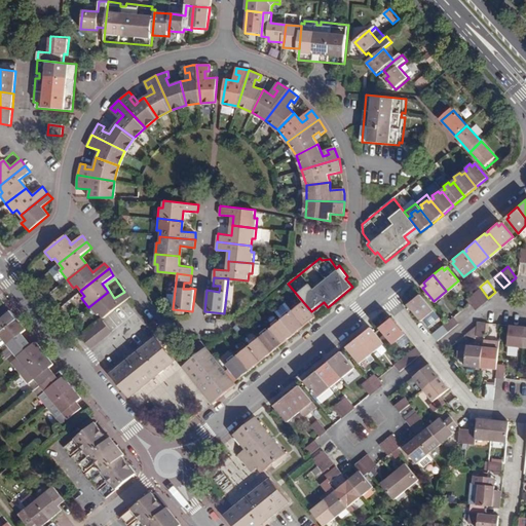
[(480,289),(473,294),(482,305),(489,300),(480,289)]
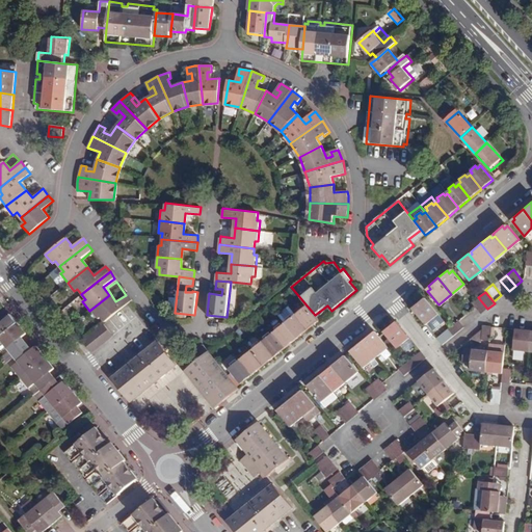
[(109,295),(89,311),(97,319),(99,317),(104,322),(132,299),(127,293),(115,302),(109,295)]
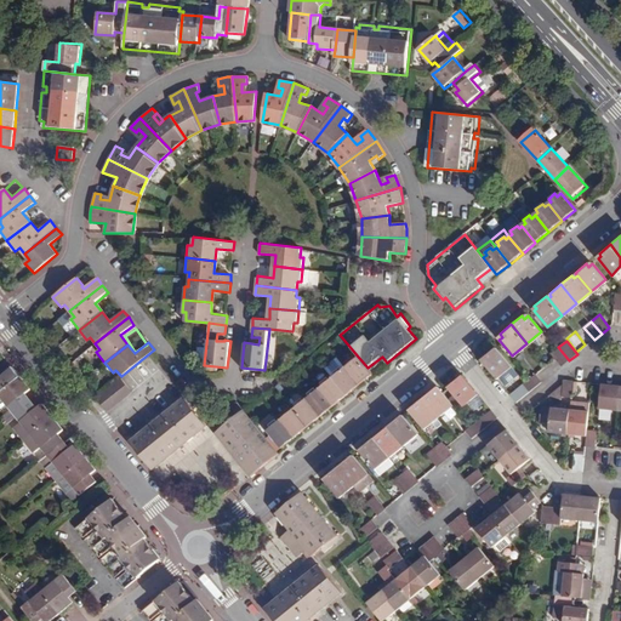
[(569,360),(558,347),(550,353),(562,366),(569,360)]
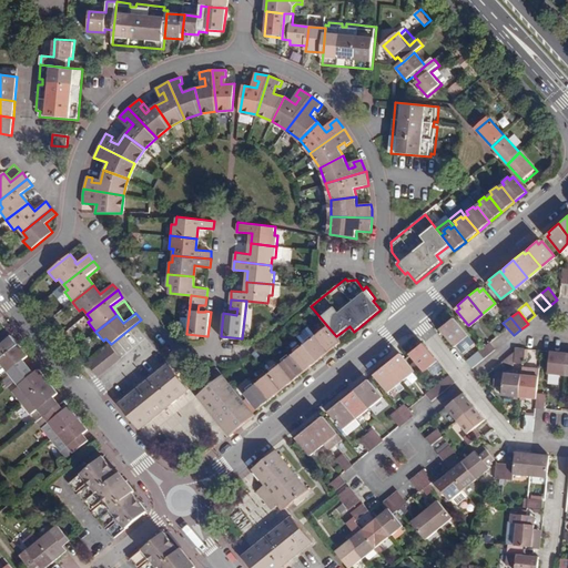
[(455,347),(468,336),(454,318),(443,327),(445,331),(443,332),(455,347)]
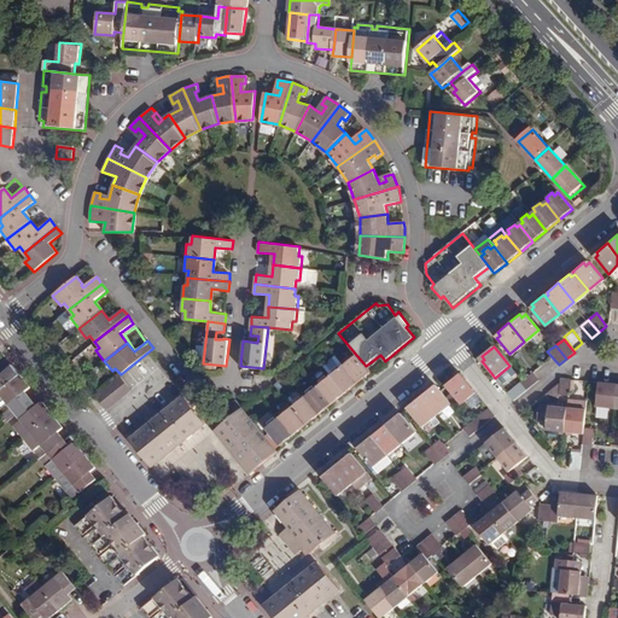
[(366,366),(357,356),(353,360),(350,356),(343,361),(347,366),(344,367),(357,383),(371,373),(366,366)]
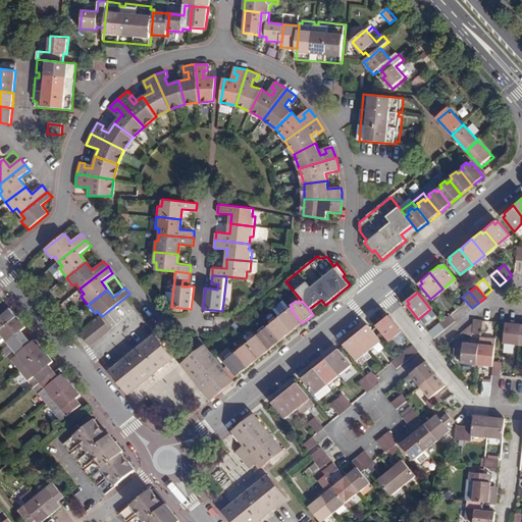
[(291,310),(283,302),(273,311),(279,318),(281,317),(280,315),(279,314),(280,313),(284,310),(286,313),(291,310)]
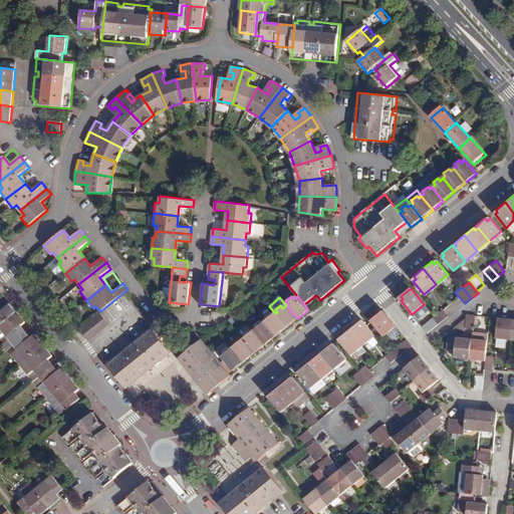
[(0,326),(18,312),(11,304),(0,313),(0,326)]
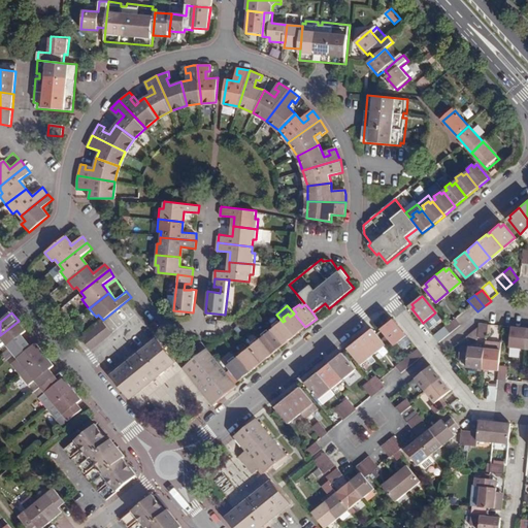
[(294,336),(305,327),(294,314),(290,317),(288,314),(284,317),(283,318),(284,319),(285,321),(283,322),(294,336)]
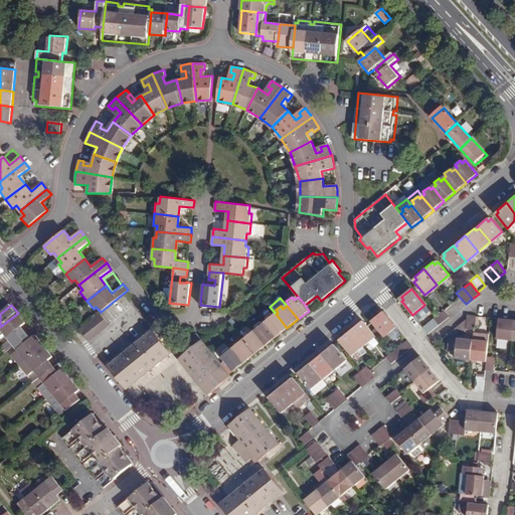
[(434,319),(439,326),(450,317),(444,311),(434,319)]
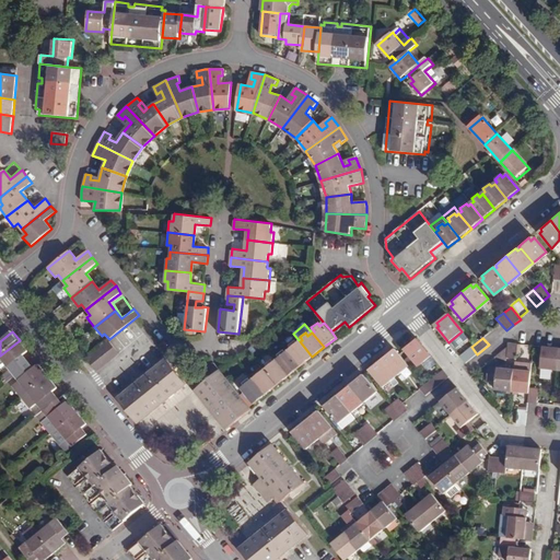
[(27,351),(20,340),(0,356),(0,360),(6,366),(9,371),(13,375),(28,362),(22,356),(27,351)]
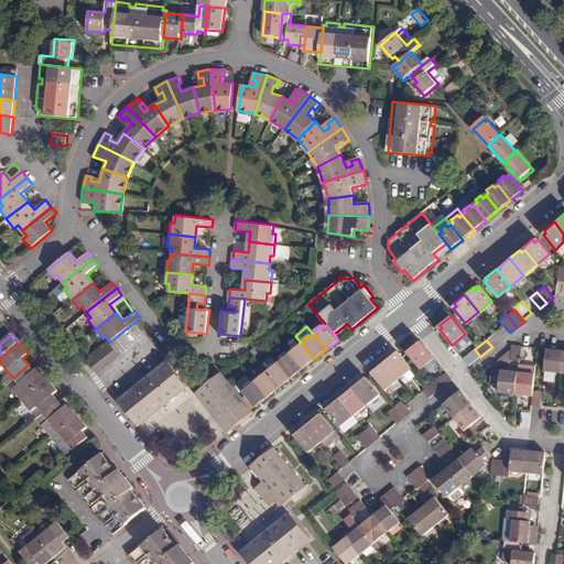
[(114,359),(119,355),(109,344),(105,348),(114,359)]
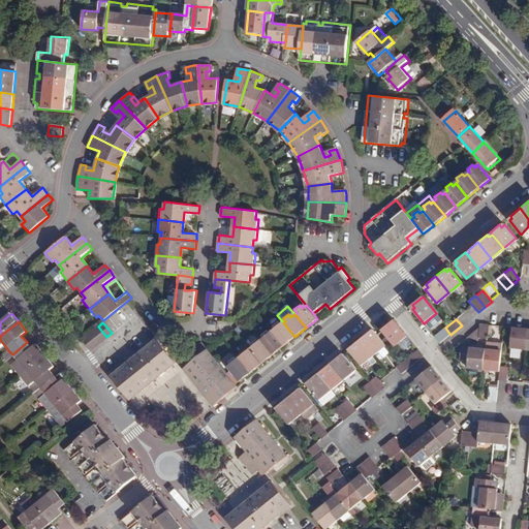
[(294,337),(283,322),(280,325),(278,322),(273,327),(275,330),(273,332),(284,345),(294,337)]
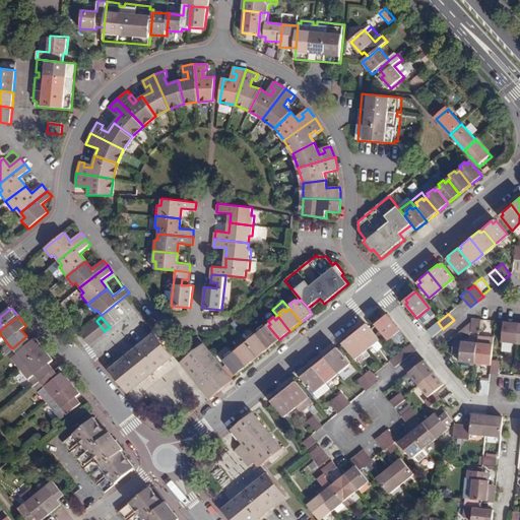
[(385,317),(376,324),(388,340),(401,330),(390,317),(387,319),(385,317)]
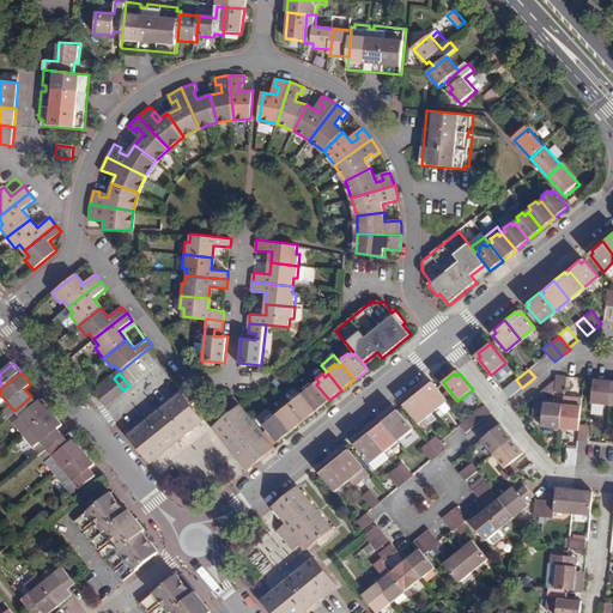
[(564,393),(566,377),(556,376),(554,390),(564,393)]
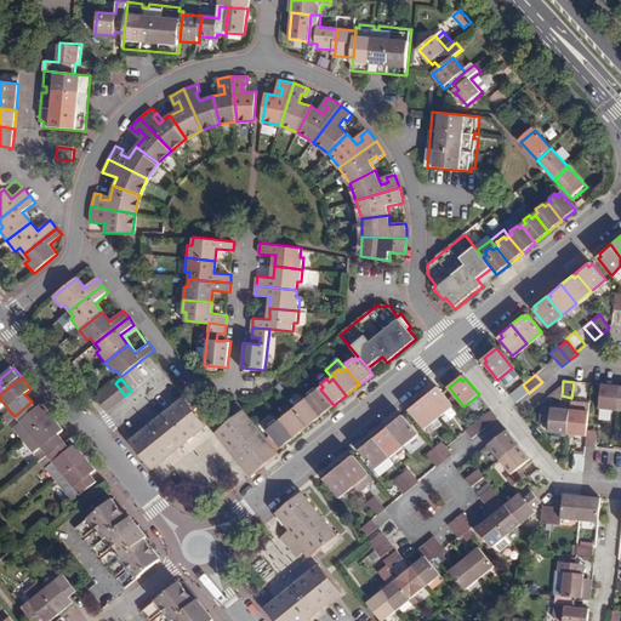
[(113,405),(125,396),(115,383),(102,393),(113,405)]
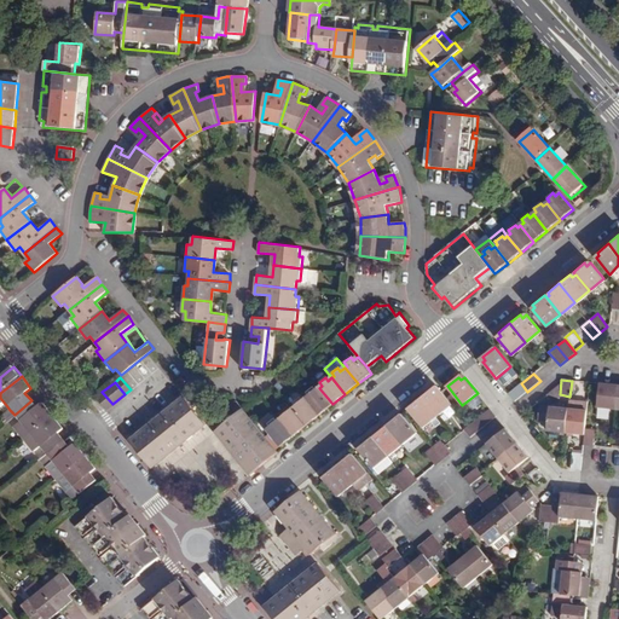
[(515,401),(527,392),(521,383),(508,393),(515,401)]
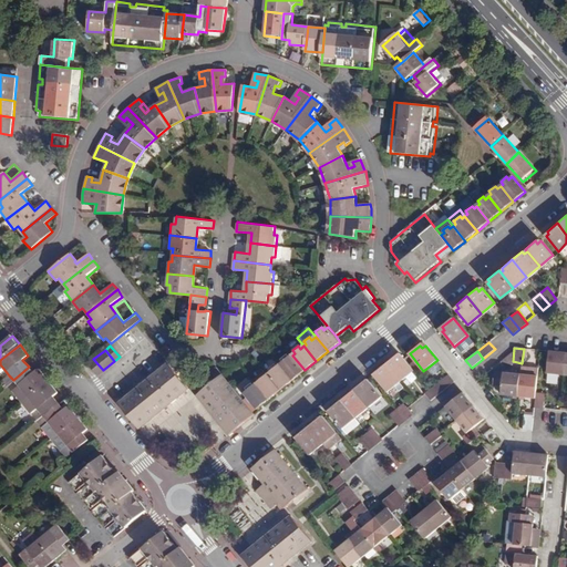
[(546,373),(564,375),(566,353),(559,352),(553,352),(553,356),(548,354),(546,373)]
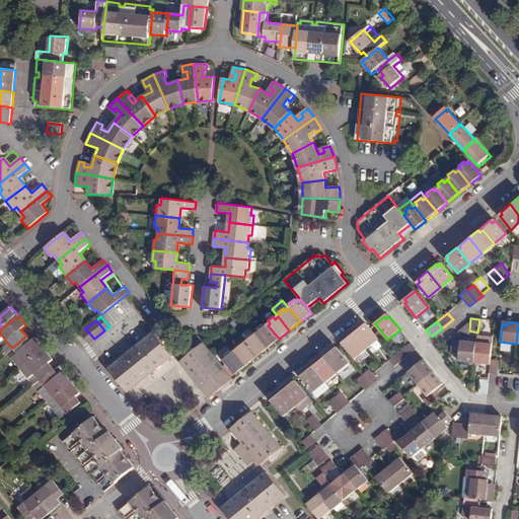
[(361,325),(353,331),(367,349),(378,339),(367,324),(363,327),(361,325)]
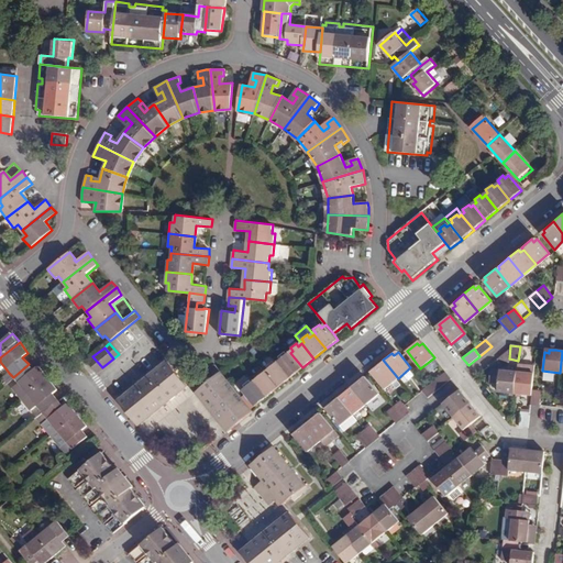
[(280,361),(278,363),(290,377),(302,367),(290,353),(286,356),(284,353),(278,357),(280,361)]
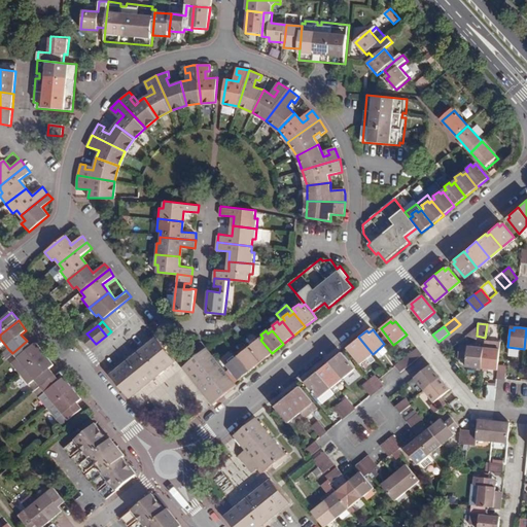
[(96,344),(86,334),(81,338),(91,349),(96,344)]
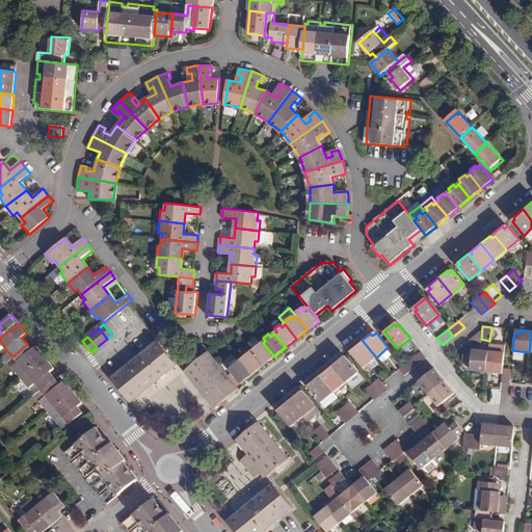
[(376,357),(362,340),(352,348),(353,350),(351,353),(363,368),(376,357)]
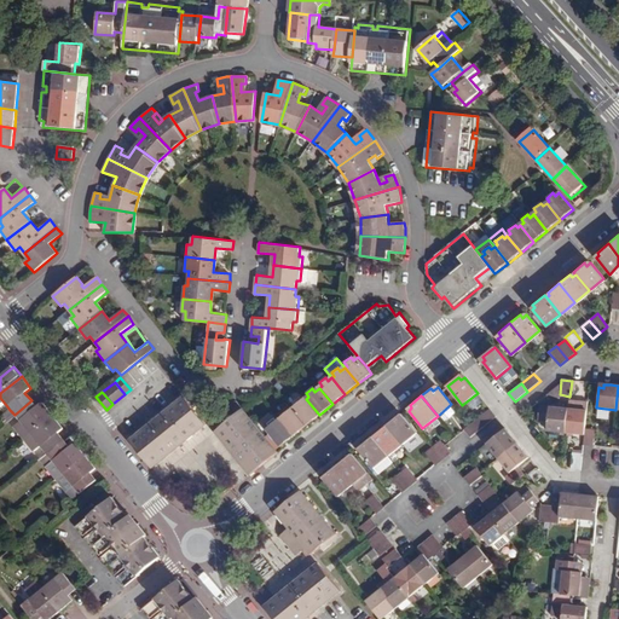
[(319,415),(306,399),(302,401),(299,398),(293,403),(296,406),(293,409),(306,426),(319,415)]
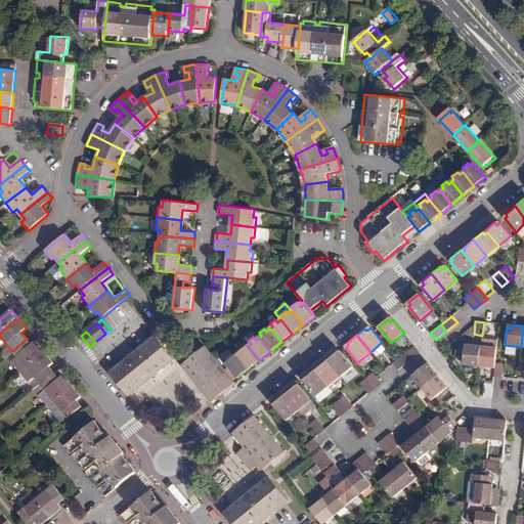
[(138,392),(168,367),(165,363),(172,357),(165,348),(167,346),(162,341),(160,343),(156,338),(111,375),(127,394),(135,387),(138,392)]
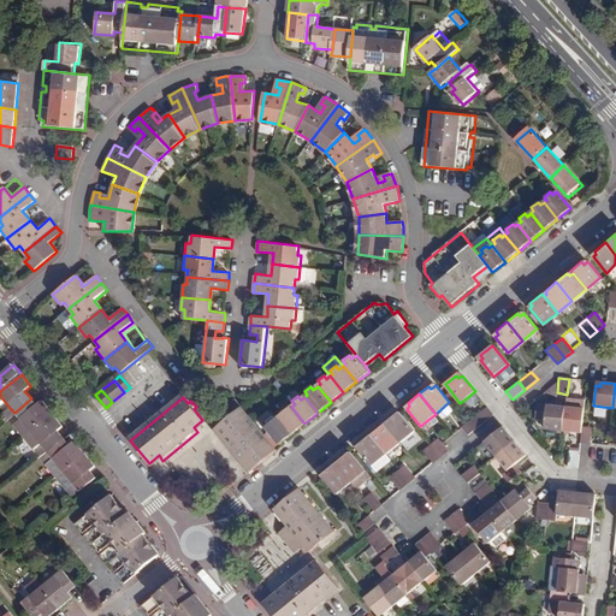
[(23,438),(53,414),(43,402),(37,407),(31,398),(15,413),(7,419),(10,422),(17,416),(19,420),(13,426),(23,438)]
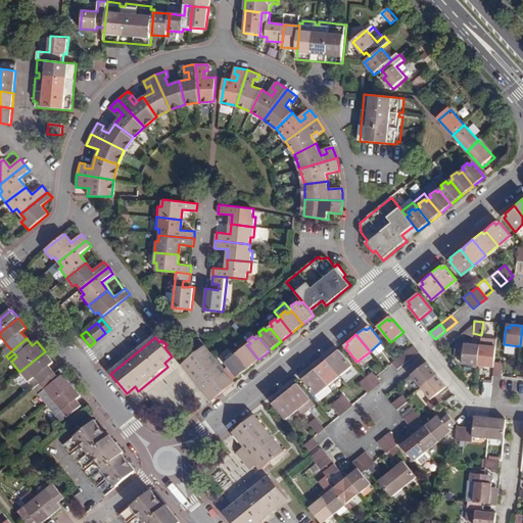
[(195,344),(200,350),(205,347),(200,340),(195,344)]
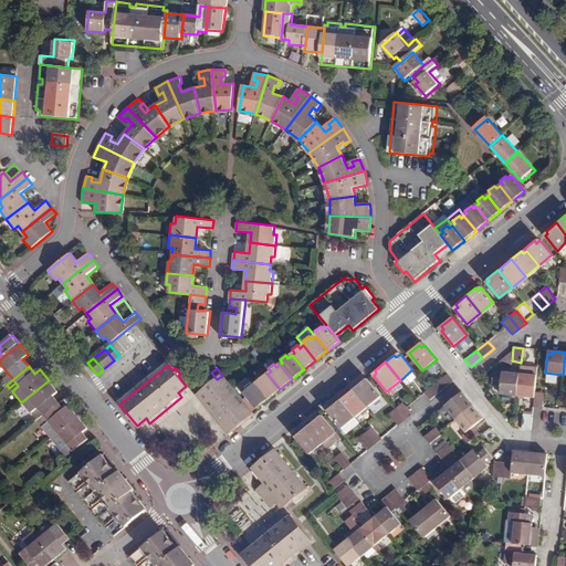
[(535,399),(535,392),(537,376),(537,369),(521,368),(520,375),(517,397),(535,399)]
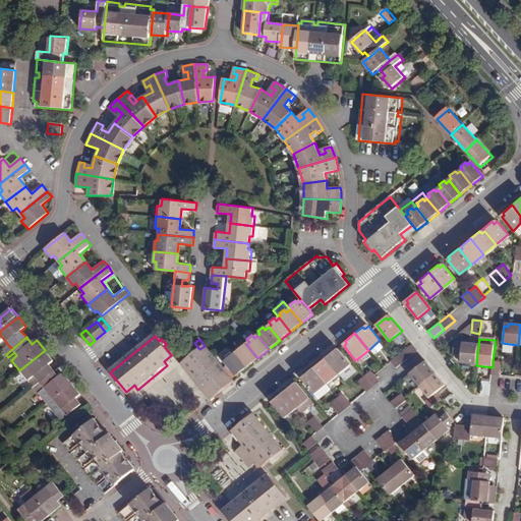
[(460,364),(476,365),(478,345),(462,343),(460,364)]
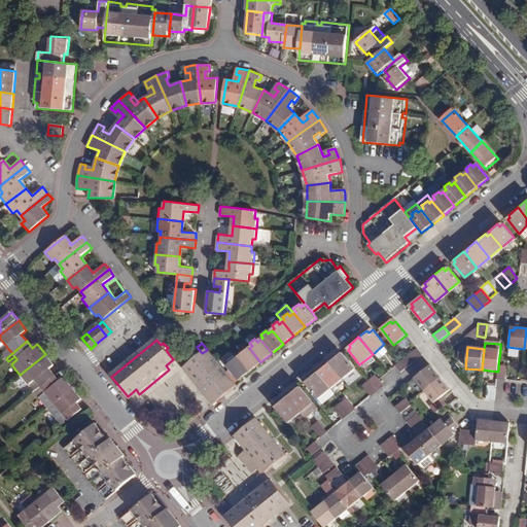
[(241,354),(238,357),(250,371),(260,362),(249,348),(246,351),(244,348),(238,352),(241,354)]
